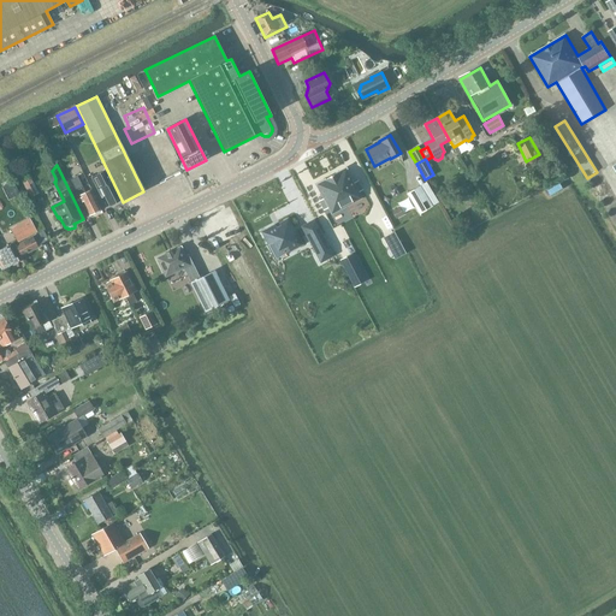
[(160,190),(169,182),(164,178),(169,173),(160,165),(147,178),(160,190)]
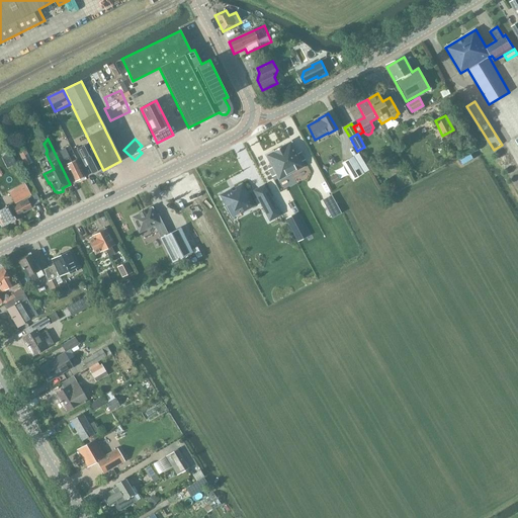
[(282,146),(278,148),(291,173),(304,167),(301,162),(305,160),(300,153),(297,155),(291,143),(290,142),(289,142),(283,146),(282,146)]
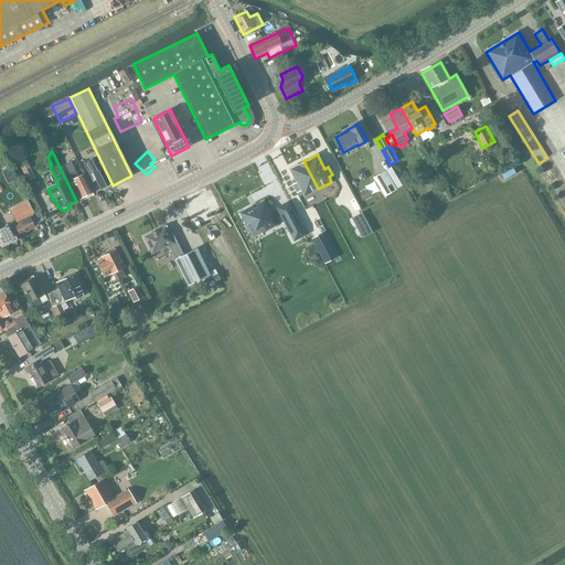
[(84,162),(94,182),(96,181),(99,189),(104,187),(105,189),(109,187),(108,184),(110,183),(96,156),(84,162)]
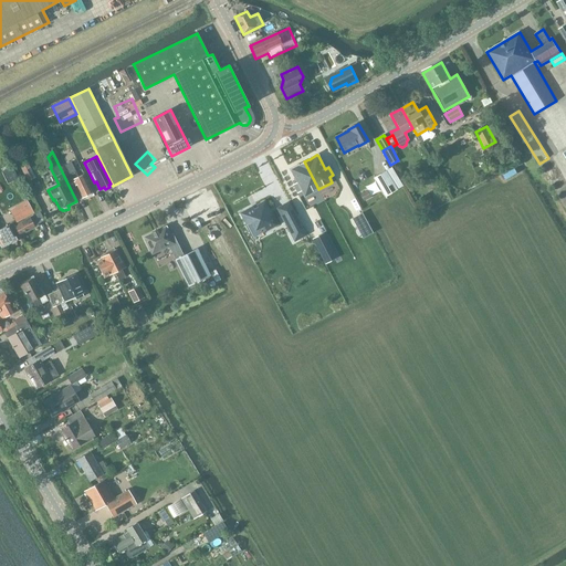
[(543,165),(547,173),(556,167),(552,159),(543,165)]
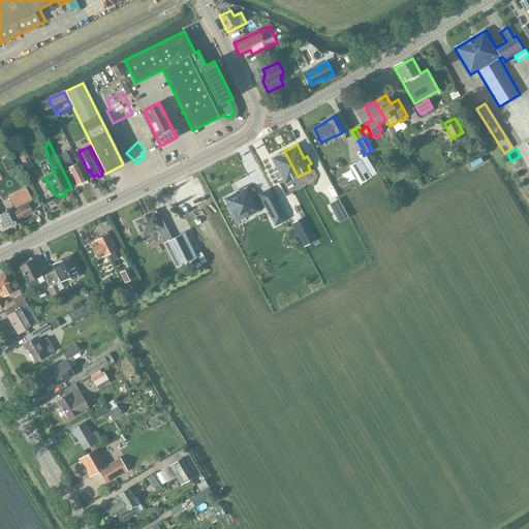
[(69,180),(72,178),(75,186),(86,181),(76,163),(73,165),(66,151),(60,154),(64,162),(63,163),(62,166),(69,180)]
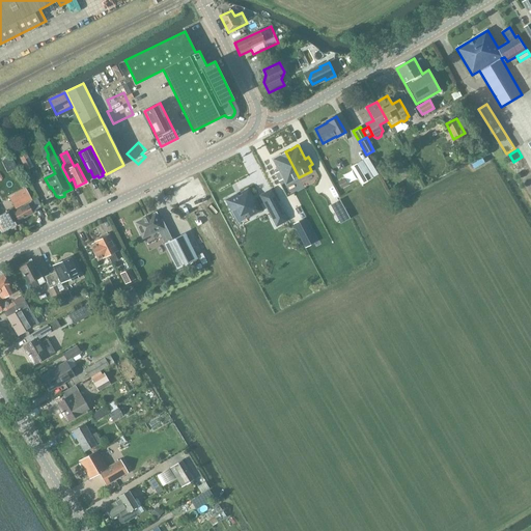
[(299,177),(285,151),(280,155),(273,159),(272,159),(273,160),(279,171),(275,173),(279,182),(283,179),(285,185),(299,177)]
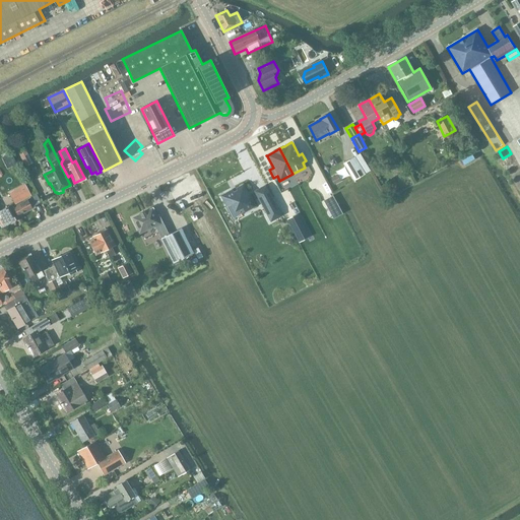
[(17,165),(11,153),(2,158),(7,170),(17,165)]
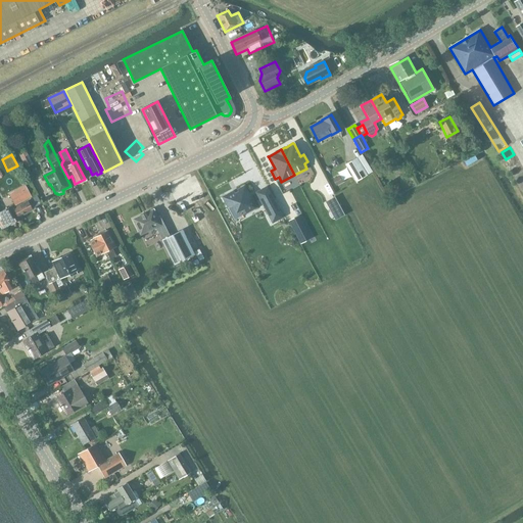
[(346,164),(357,183),(368,176),(358,158),(346,164)]
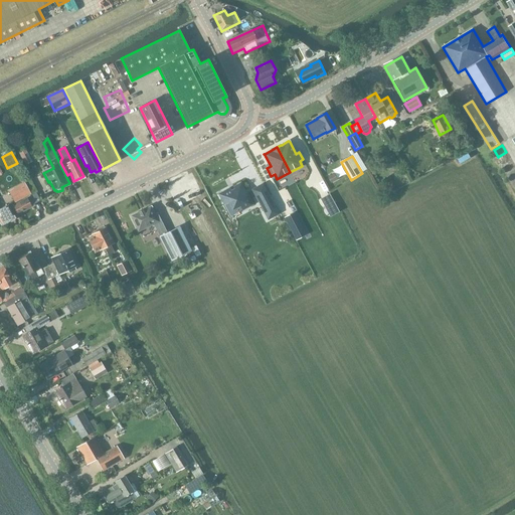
[(254,179),(248,163),(242,166),(248,182),(254,179)]
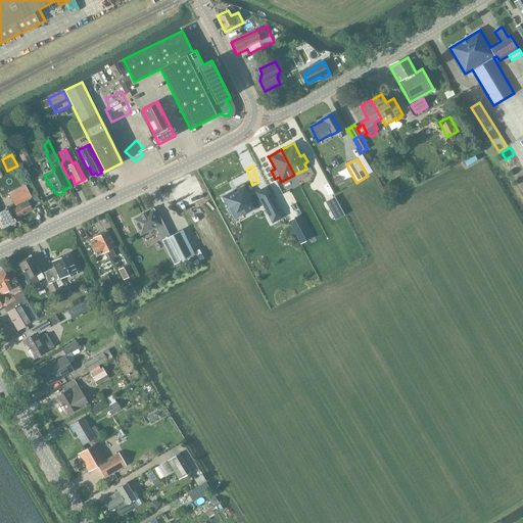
[(246,189),(252,186),(244,168),(238,171),(246,189)]
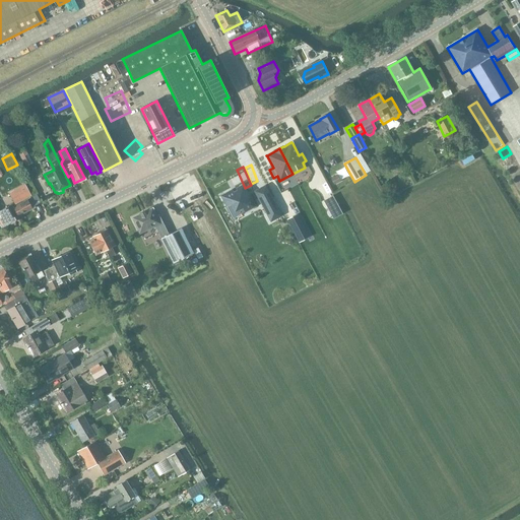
[(8,193),(15,205),(30,197),(24,185),(8,193)]
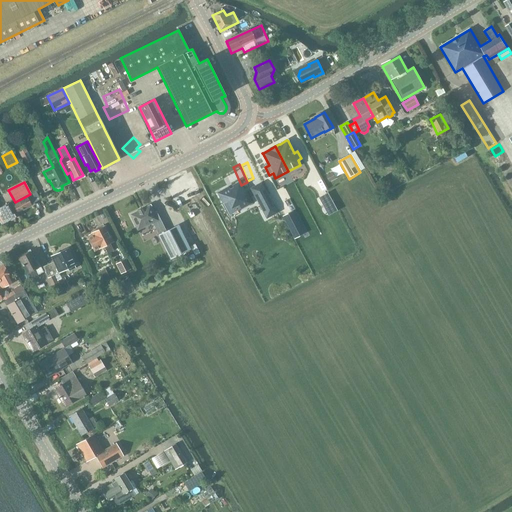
[(238,205),(240,209),(251,203),(245,192),(244,193),(239,183),(232,186),(233,188),(230,190),(229,188),(218,193),(223,203),(227,201),(231,209),(238,205)]
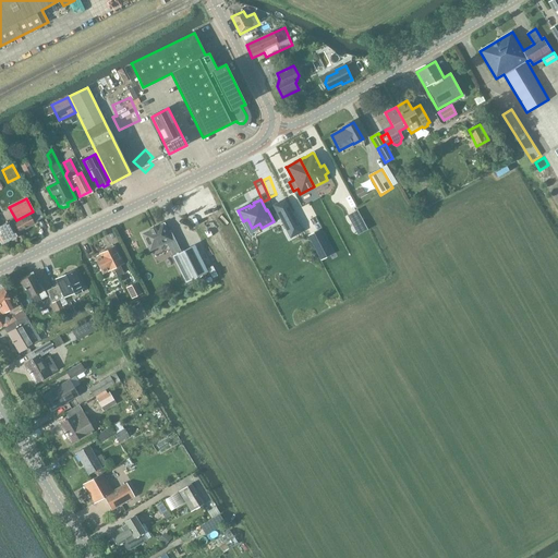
[(38,209),(13,222),(19,233),(38,222),(37,221),(44,217),(38,209)]
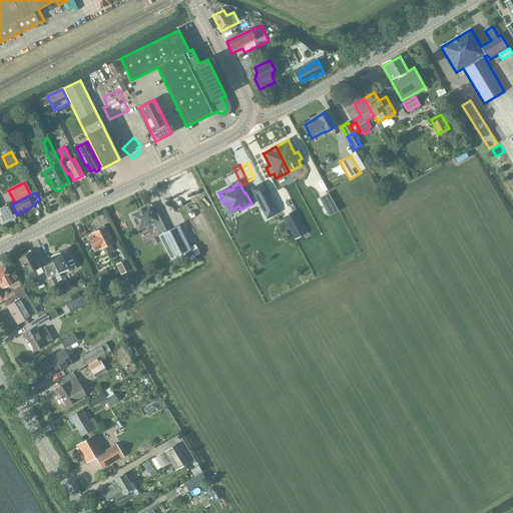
[(263,211),(269,208),(273,215),(278,213),(268,193),(257,199),(263,211)]
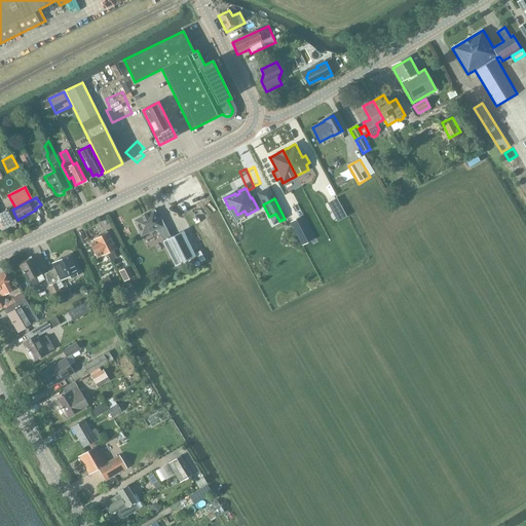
[(336,198),(328,203),(333,214),(342,210),(336,198)]
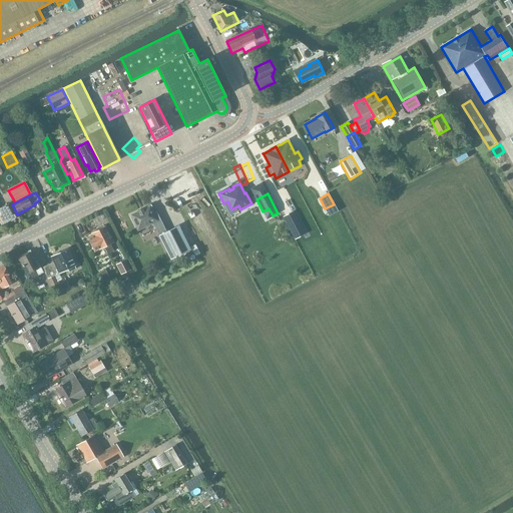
[(0,207),(0,220),(2,224),(9,220),(11,221),(14,219),(14,217),(15,217),(8,203),(0,207)]
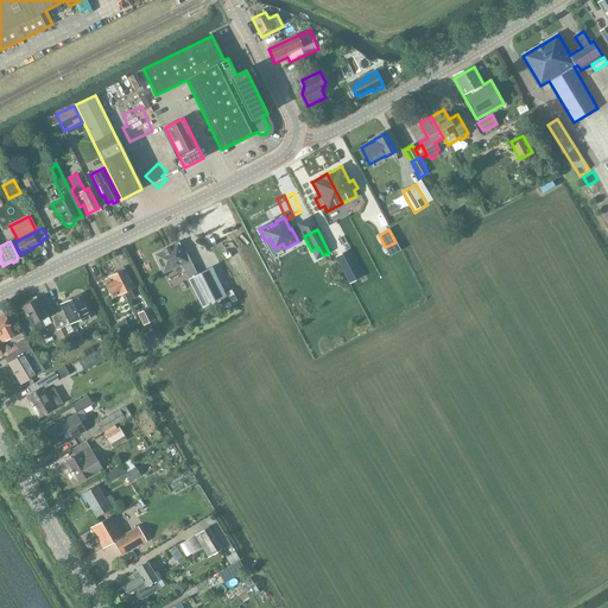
[(154,255),(163,273),(181,265),(202,309),(226,297),(211,267),(196,276),(185,251),(183,252),(178,244),(154,255)]
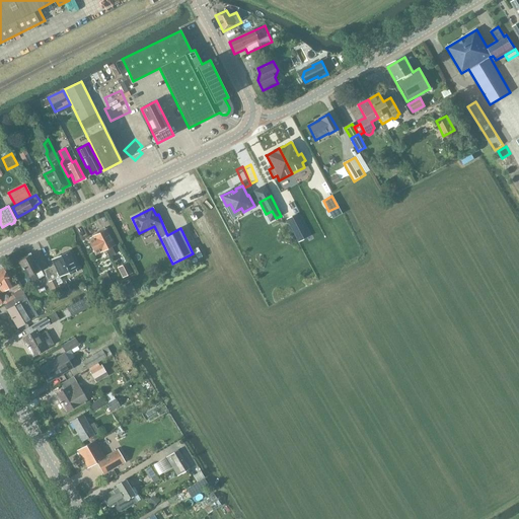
[(304,229),(296,215),(287,220),(295,234),(304,229)]
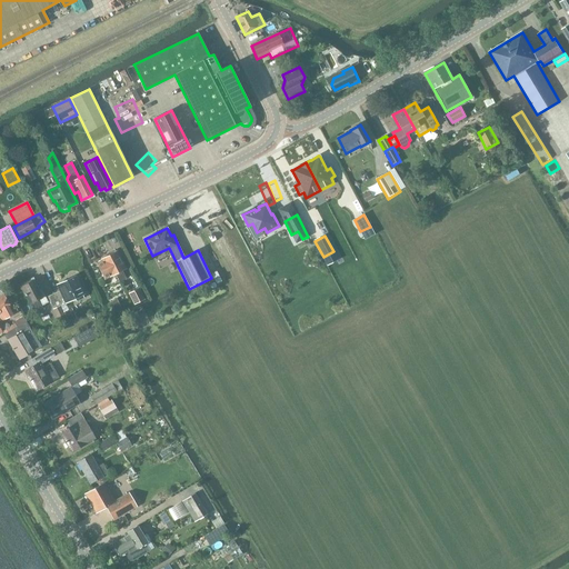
[(101,271),(106,269),(110,277),(115,275),(119,282),(127,279),(122,271),(126,269),(117,251),(116,252),(116,250),(110,253),(111,255),(107,257),(107,255),(101,258),(102,259),(101,259),(102,261),(97,263),(101,271)]
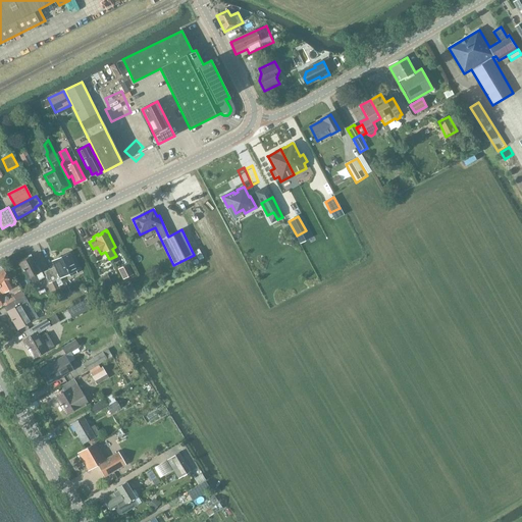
[(54,267),(49,270),(55,280),(77,270),(69,253),(52,262),(54,267)]
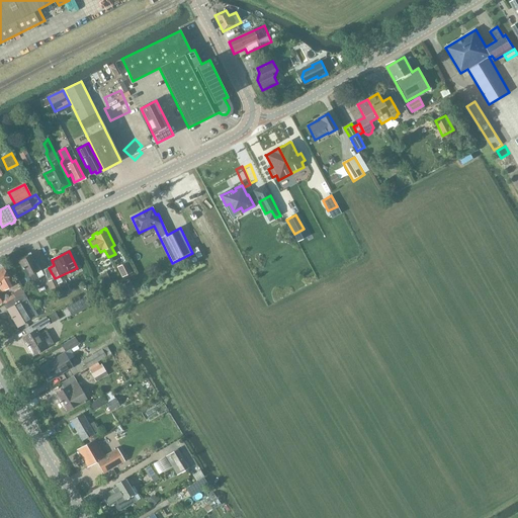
[(21,260),(18,261),(30,285),(38,280),(37,278),(45,275),(37,262),(35,263),(31,255),(25,258),(24,256),(20,258),(21,260)]
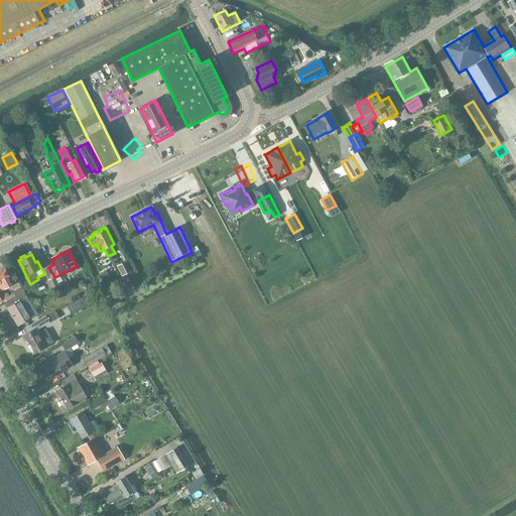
[(116,266),(121,276),(132,271),(126,261),(116,266)]
